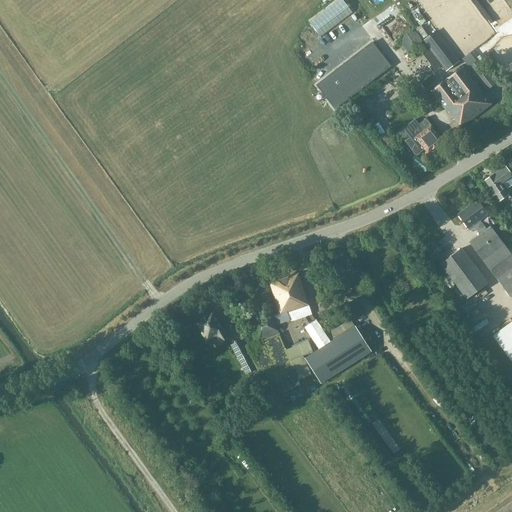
[(352,0),(334,0),(311,15),(322,32),(358,8),(352,0)]
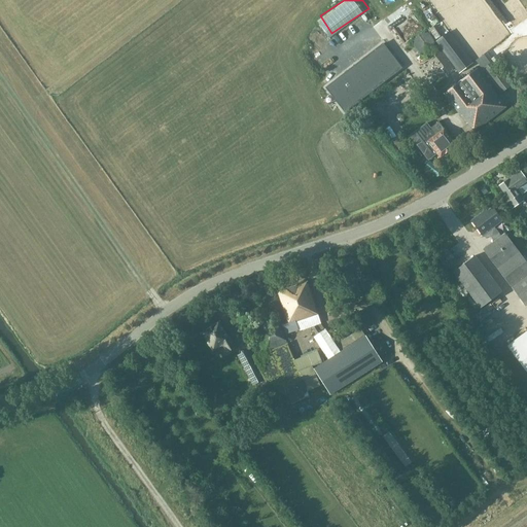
[(408,36),(410,29),(400,27),(398,33),(408,36)]
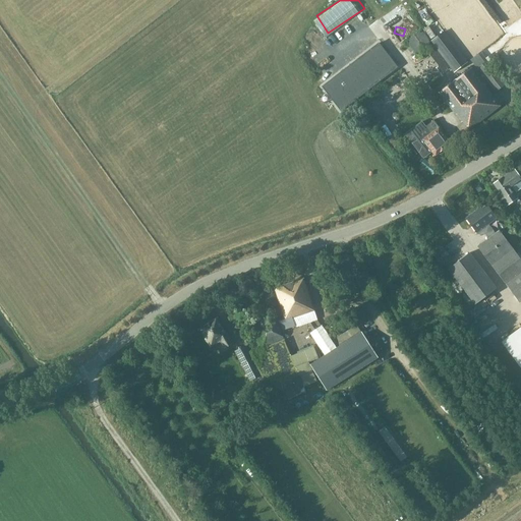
[(419,54),(428,47),(427,46),(429,44),(427,43),(428,42),(428,41),(428,40),(424,34),(423,35),(422,33),(421,34),(420,32),(418,33),(418,32),(409,37),(410,39),(408,41),(409,43),(408,43),(409,45),(408,45),(412,51),(413,51),(414,52),(415,51),(417,53),(418,52),(419,54)]
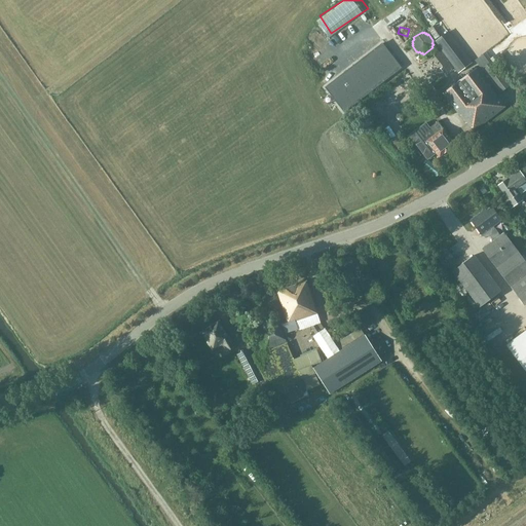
[(459,74),(473,64),(450,32),(436,43),(459,74)]
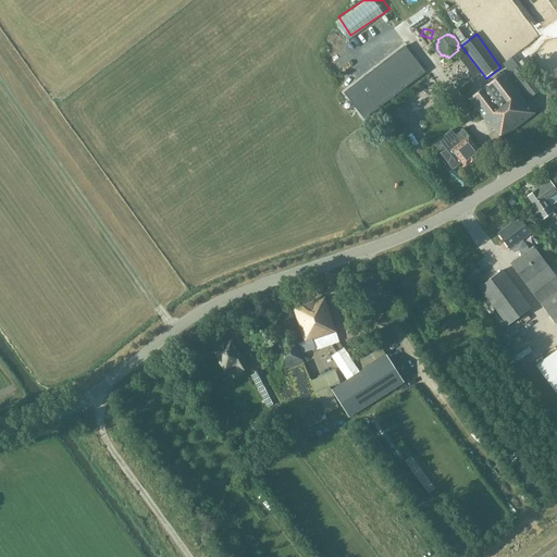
[(405,47),(344,93),(364,119),(424,72),(405,47)]
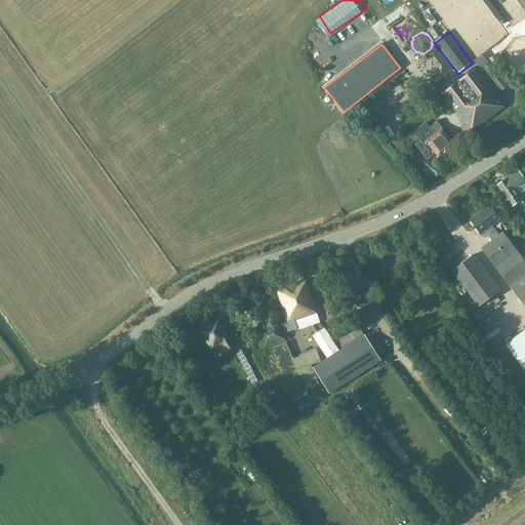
[(484,63),(494,54),(488,46),(477,54),(484,63)]
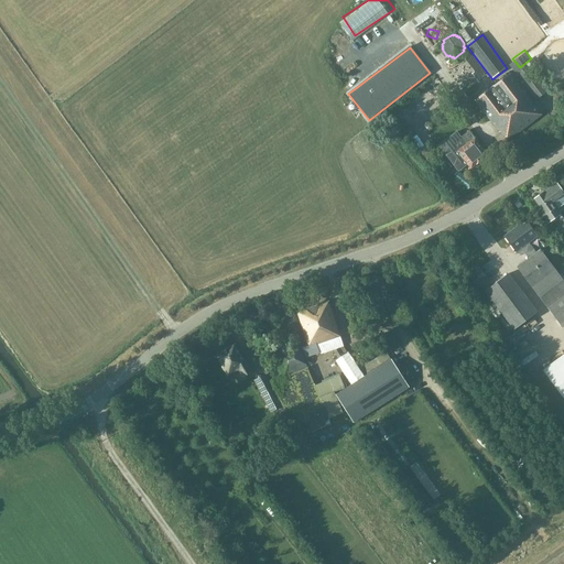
[(537,100),(546,93),(528,67),(517,75),(537,100)]
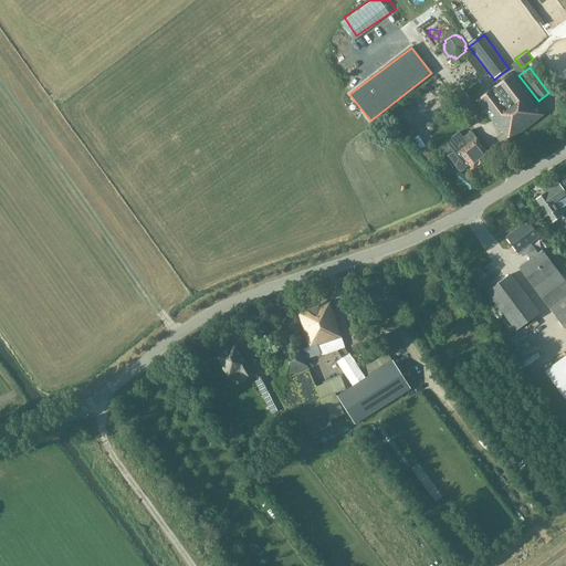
[(510,142),(544,115),(513,74),(478,102),(502,133),(503,132),(510,142)]
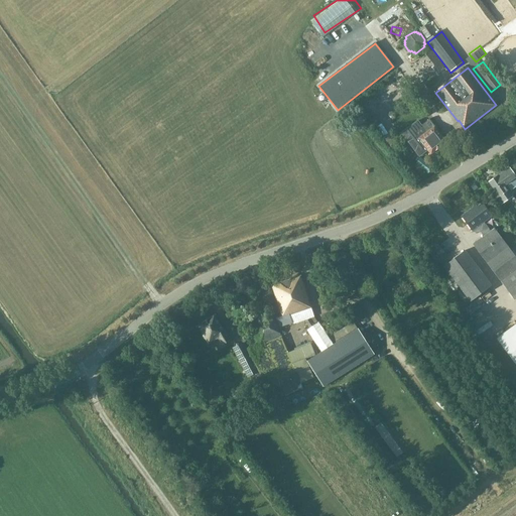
[(360,103),(356,107),(366,117),(370,113),(360,103)]
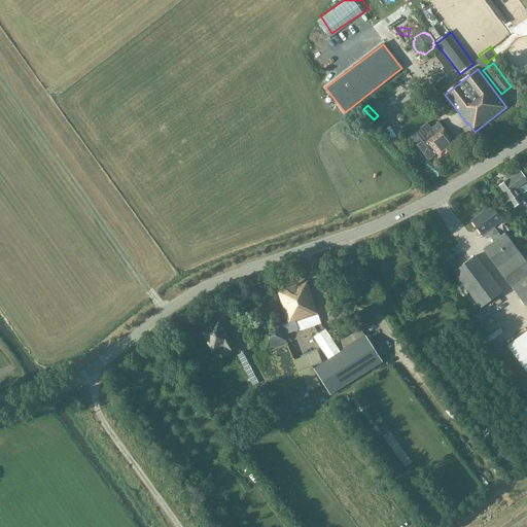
[(426,124),(410,136),(428,161),(436,153),(440,159),(456,146),(437,123),(430,129),(426,124)]
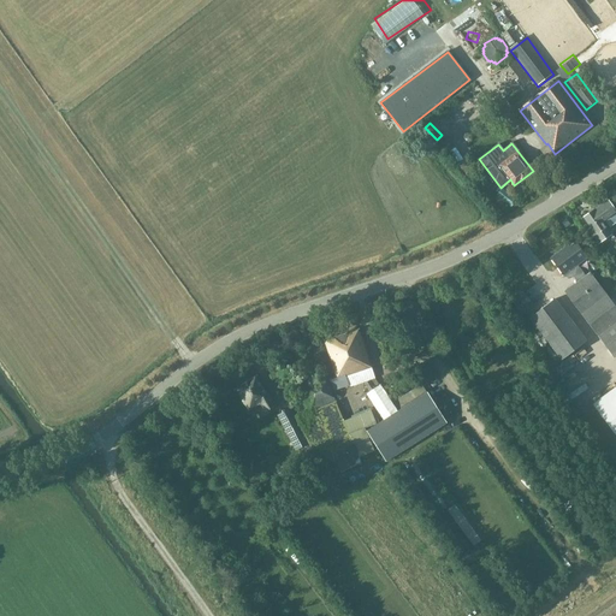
[(455,148),(449,152),(456,163),(462,159),(455,148)]
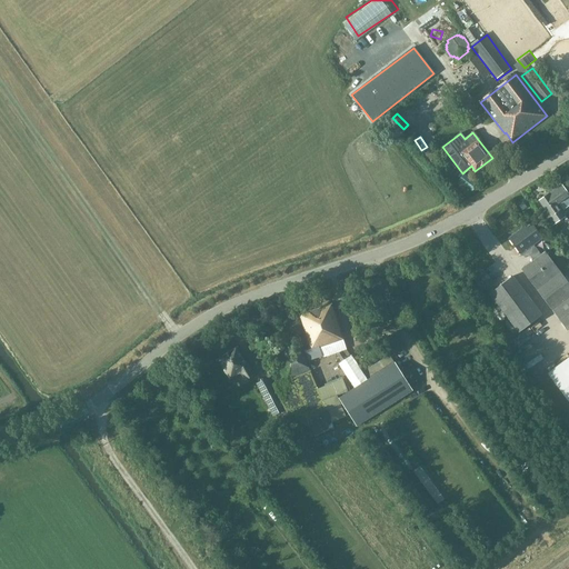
[(568,196),(561,185),(539,200),(546,210),(542,212),(551,225),(565,216),(561,211),(568,206),(568,196)]
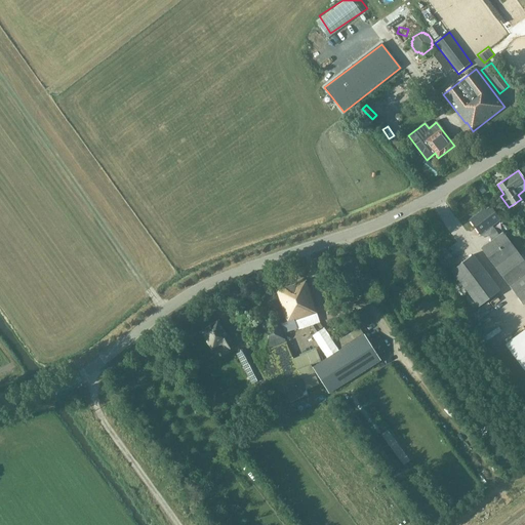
[(480,212),(470,220),(481,235),(500,220),(490,208),(482,214),(480,212)]
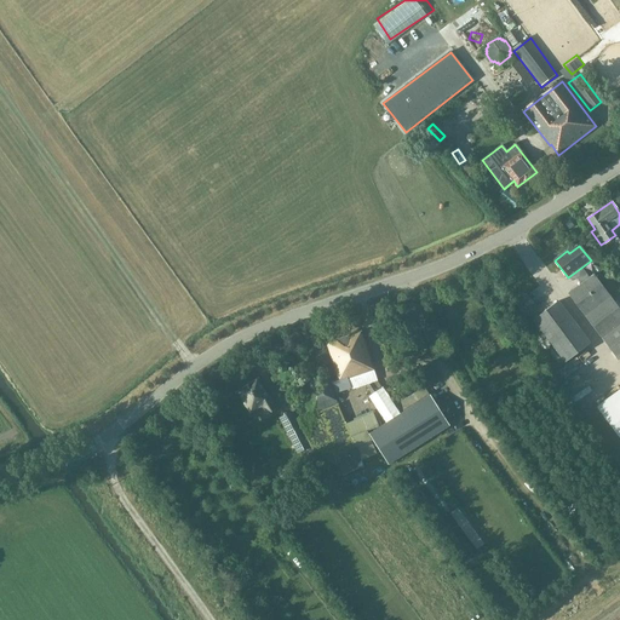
[(526,317),(537,309),(527,296),(516,303),(526,317)]
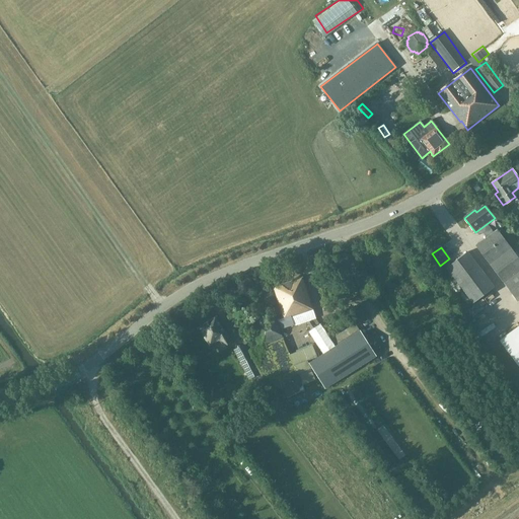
[(472,304),(495,288),(467,251),(446,268),(472,304)]
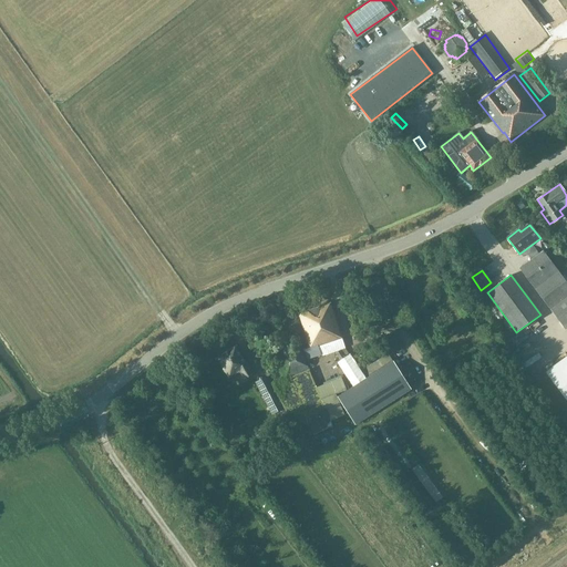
[(318,346),(341,338),(330,303),(298,313),(308,347),(317,343),(317,344),(318,346)]
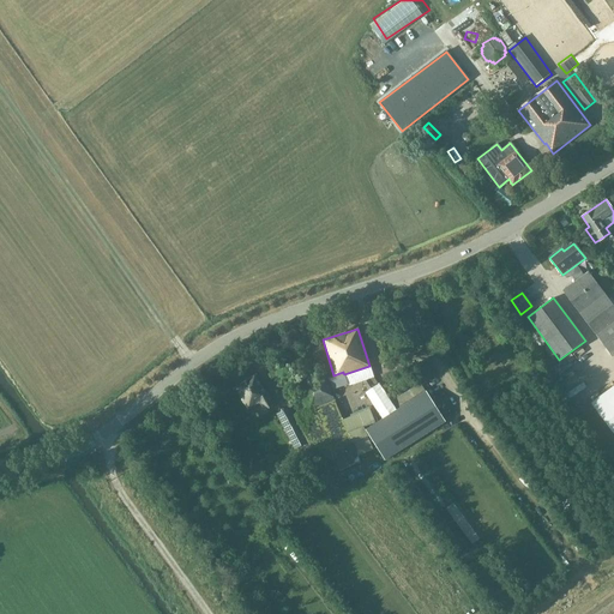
[(343,373),(330,378),(333,389),(348,384),(344,374),(343,373)]
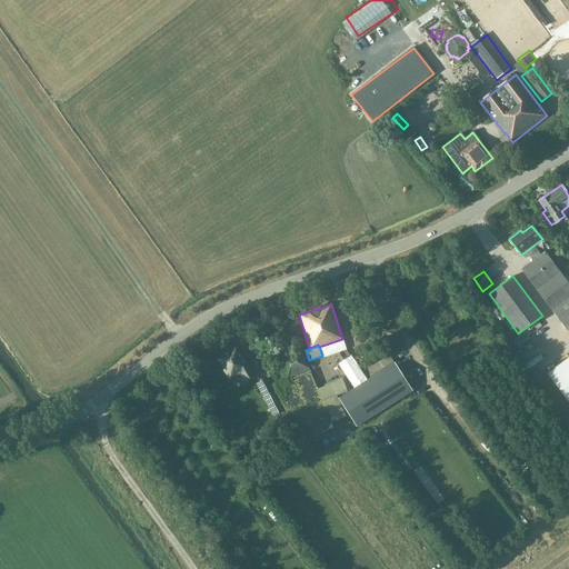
[(306,361),(308,360),(301,347),(277,357),(286,379),(309,369),(306,361)]
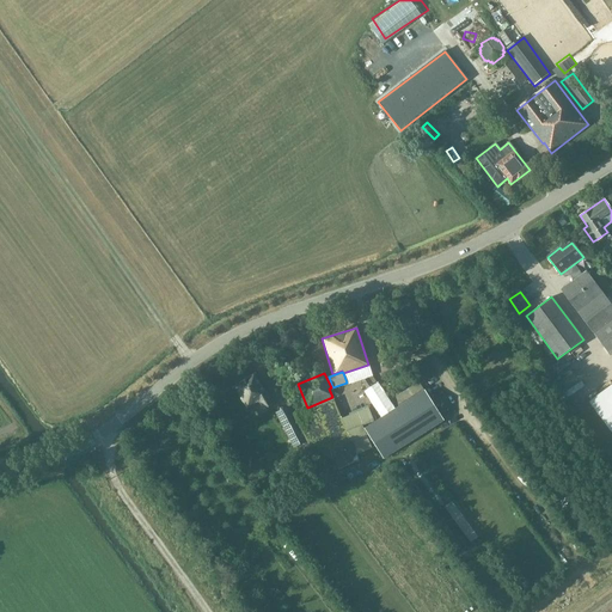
[(265,390),(264,391),(254,374),(234,386),(246,407),(252,404),(254,405),(258,402),(263,409),(274,403),(265,390)]
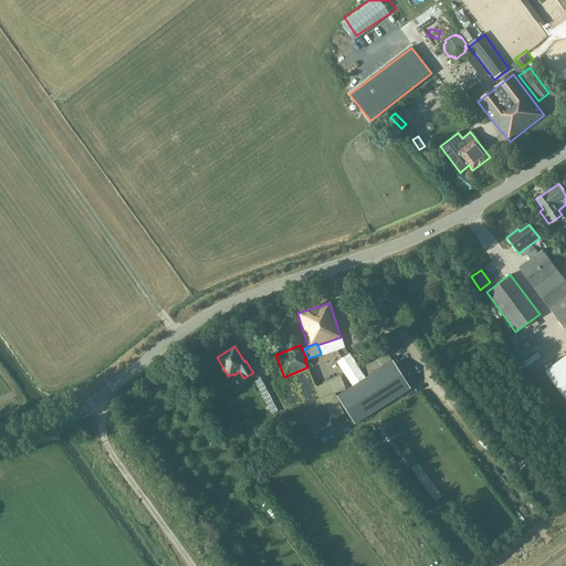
[(392,360),(391,360),(387,354),(368,365),(368,366),(367,369),(367,370),(367,373),(368,375),(368,376),(365,378),(349,353),(347,354),(346,350),(342,353),(339,349),(334,353),(339,360),(337,362),(353,386),(336,396),(354,425),(410,388),(392,360)]
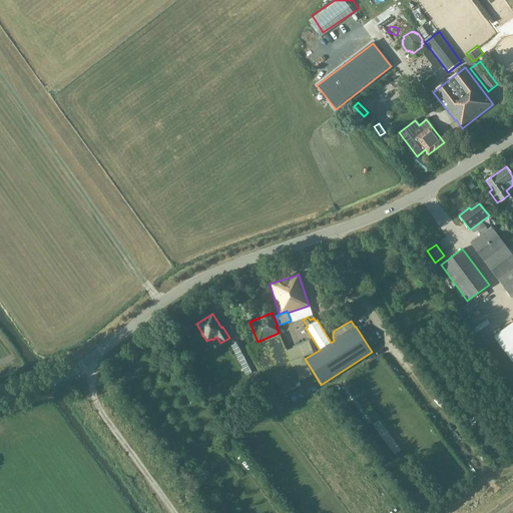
[(512,322),(493,337),(512,363),(512,322)]
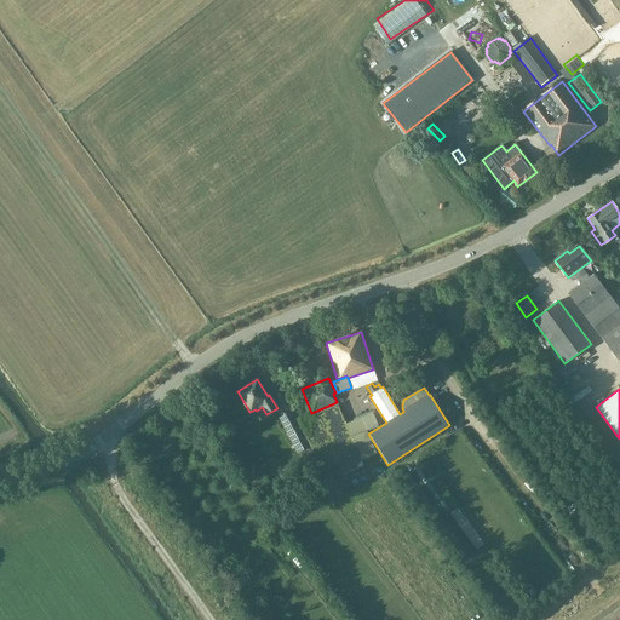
[(373,413),(345,425),(337,405),(298,420),(314,455),(329,493),(368,476),(361,460),(377,454),(367,431),(378,426),(373,413)]
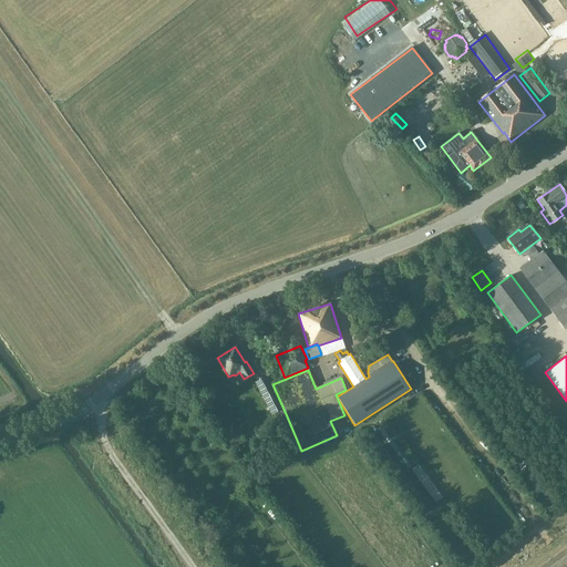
[(278,399),(268,403),(274,414),(284,409),(278,399)]
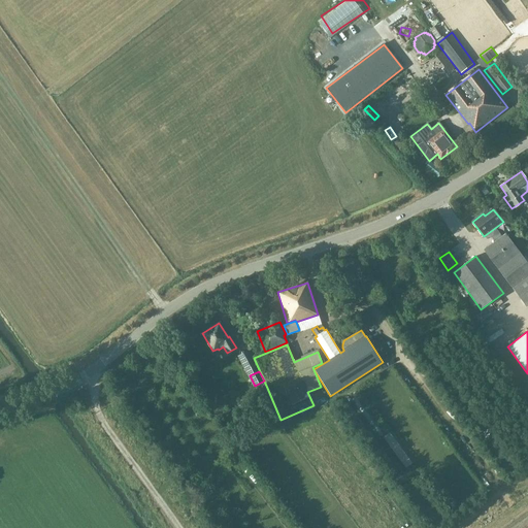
[(408,469),(403,474),(407,480),(413,475),(408,469)]
